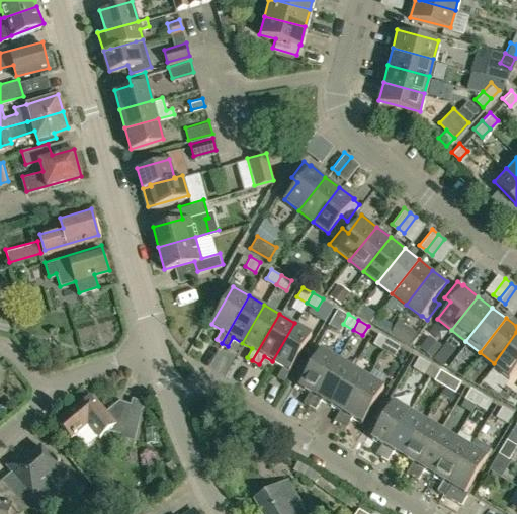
[(311,332),(294,323),(272,361),(282,366),(277,375),(283,378),(311,332)]
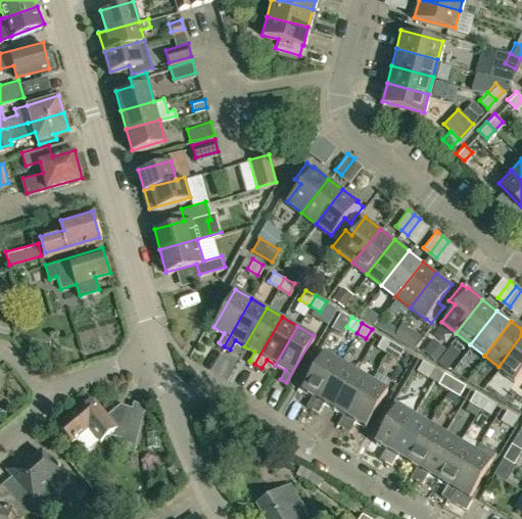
[(392,335),(412,347),(413,346),(417,338),(397,326),(392,335)]
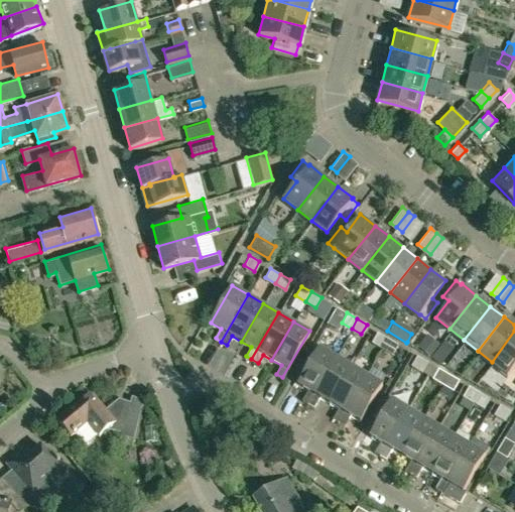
[(372,341),(382,346),(388,337),(378,331),(372,341)]
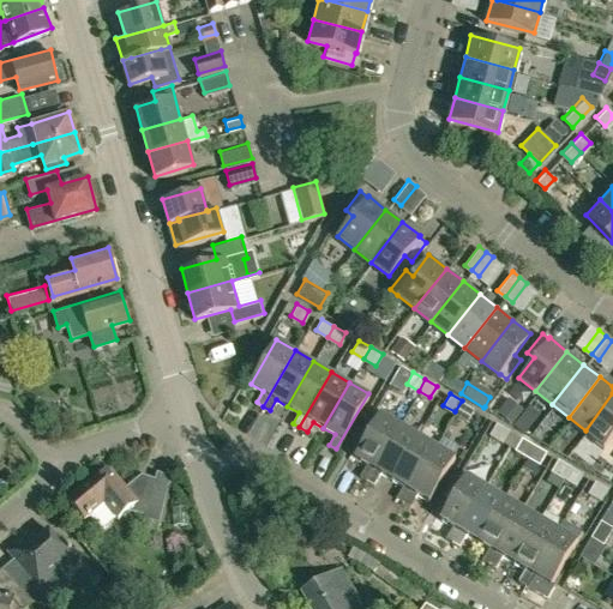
[(612,429),(612,393),(586,430),(602,444),(612,429)]
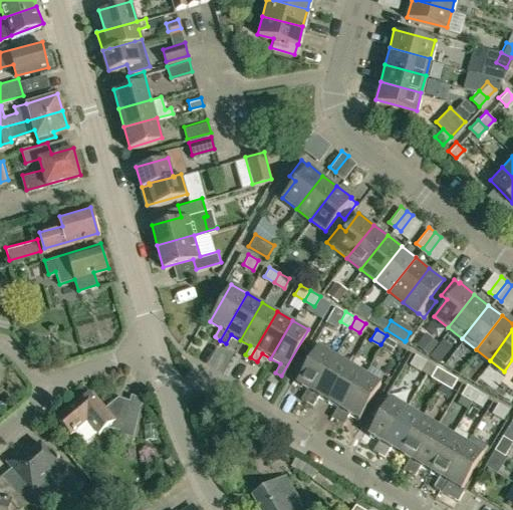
[(387,335),(380,344),(391,350),(397,341),(387,335)]
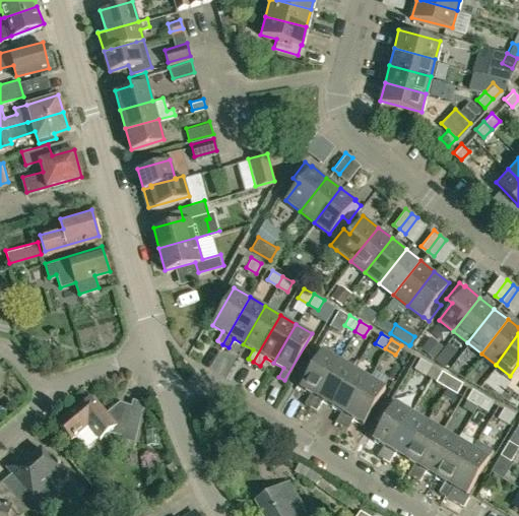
[(311,405),(339,358),(323,347),(301,385),(311,391),(305,401),(311,405)]
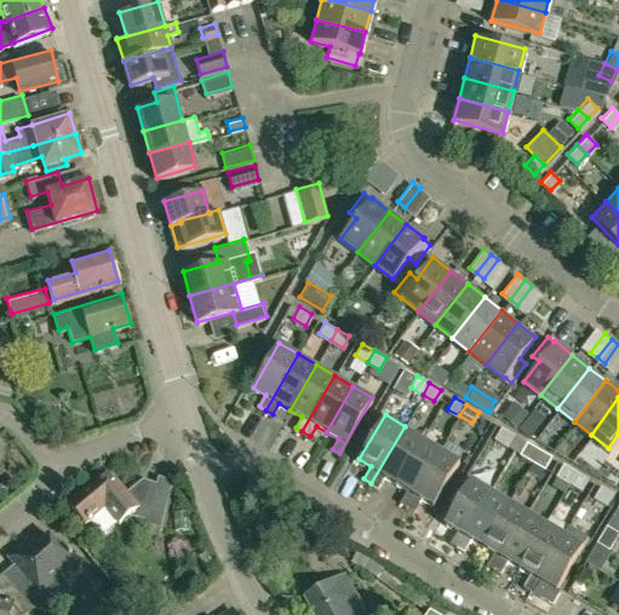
[(506,443),(514,432),(502,425),(494,437),(506,443)]
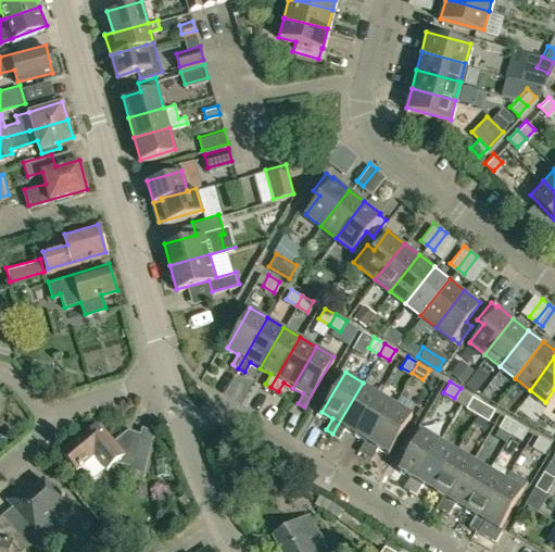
[(363,383),(332,434),(339,437),(345,426),(355,433),(379,392),(363,383)]
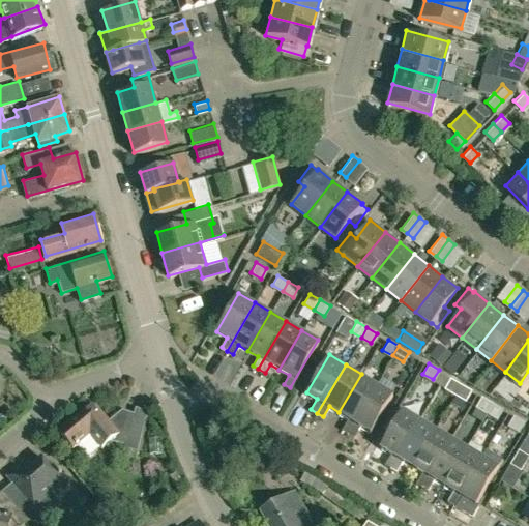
[(433,379),(439,383),(445,373),(439,370),(433,379)]
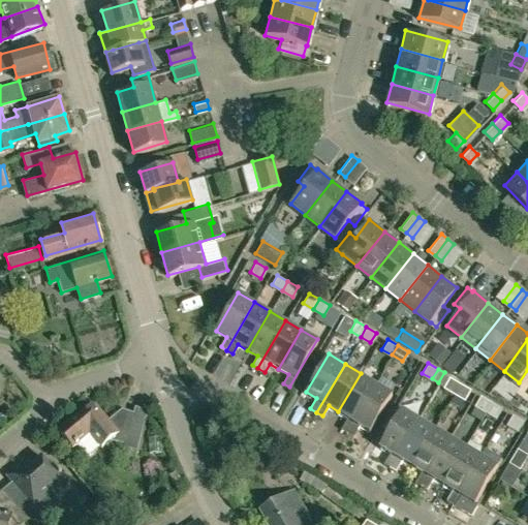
[(438,382),(444,385),(449,375),(444,372),(438,382)]
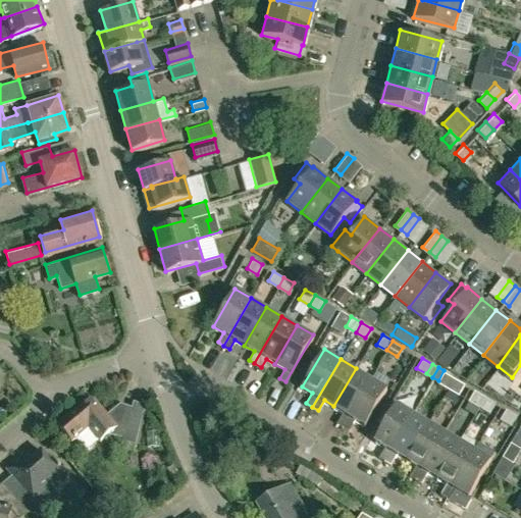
[(335,420),(343,424),(371,377),(356,368),(333,406),(342,411),(335,420)]
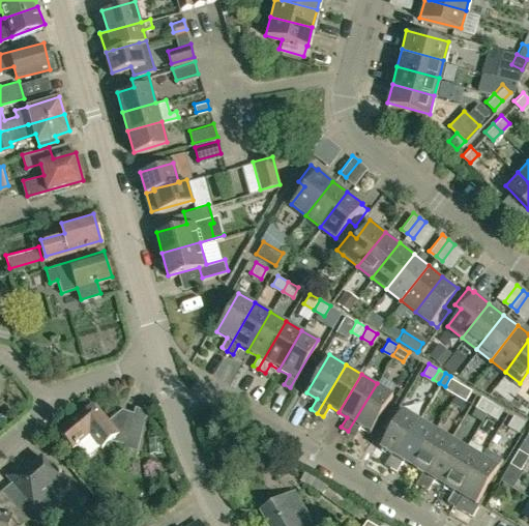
[(445,386),(454,392),(461,382),(450,376),(445,386)]
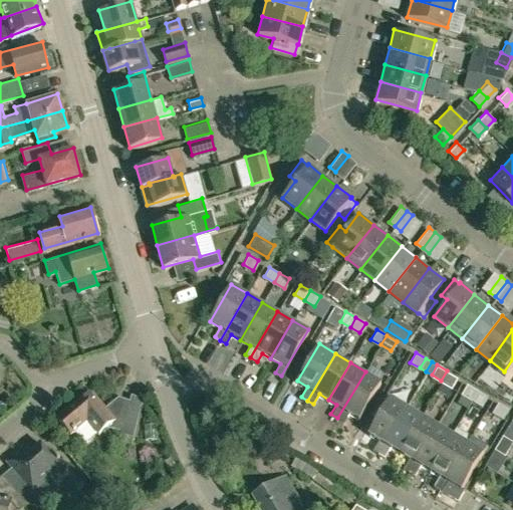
[(447,370),(441,380),(452,387),(457,376),(447,370)]
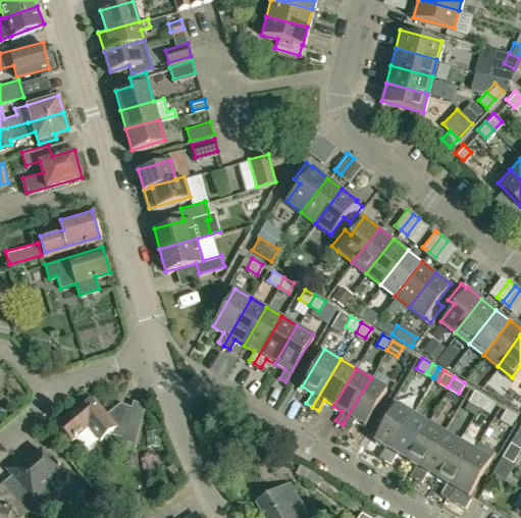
[(387,386),(371,377),(343,424),(349,428),(355,418),(364,424),(387,386)]
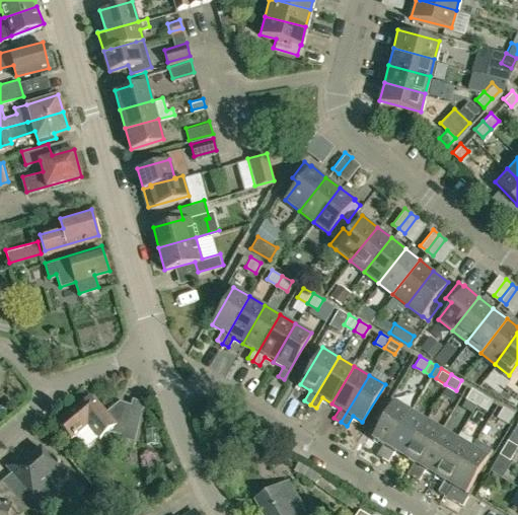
[(466,396),(476,402),(482,392),(471,386),(466,396)]
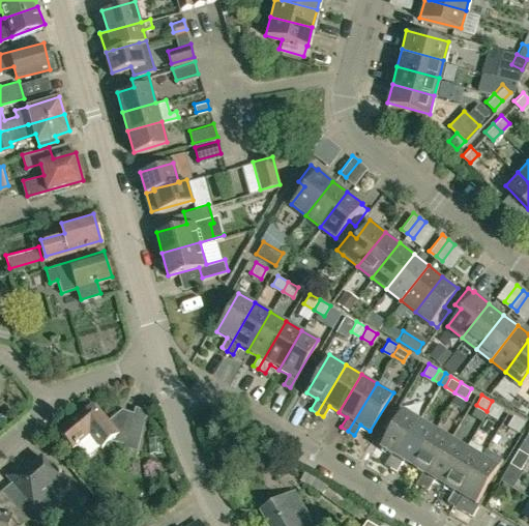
[(492,401),(487,411),(497,416),(502,407),(492,401)]
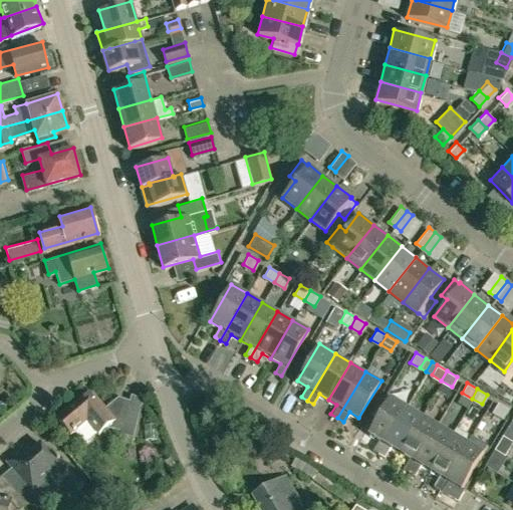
[(106,426),(120,429),(129,397),(117,394),(105,406),(91,390),(87,390),(55,417),(70,433),(74,430),(81,439),(86,439),(96,431),(98,433),(106,426)]
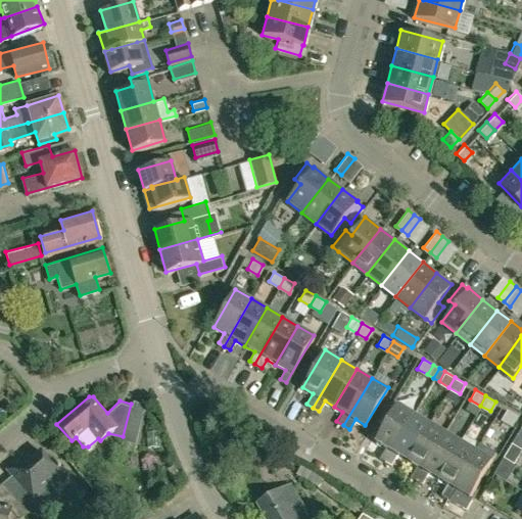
[(385,459),(413,412),(396,403),(375,440),(384,445),(378,455),(385,459)]
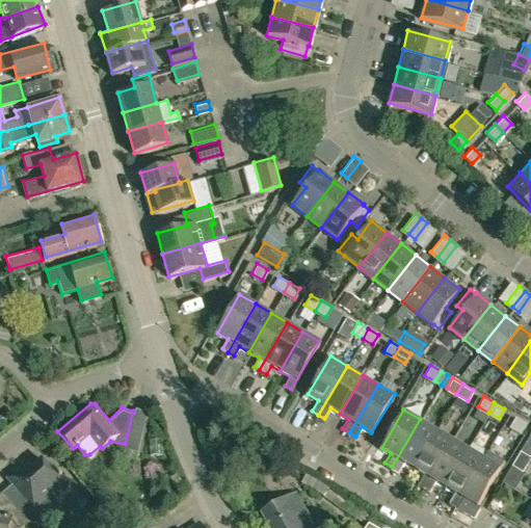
[(526,421),(515,415),(510,425),(521,431),(526,421)]
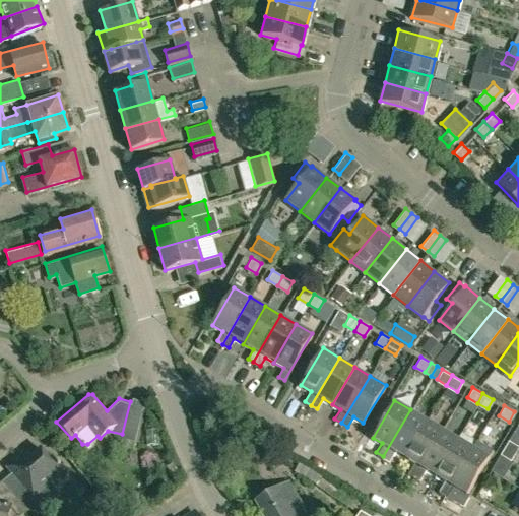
[(426,418),(410,409),(383,456),(388,459),(394,450),(404,456),(426,418)]
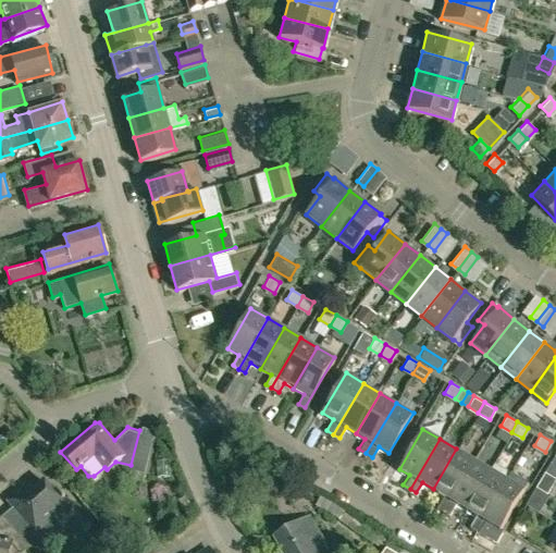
[(435,504),(443,508),(473,458),(456,449),(433,489),(442,494),(435,504)]
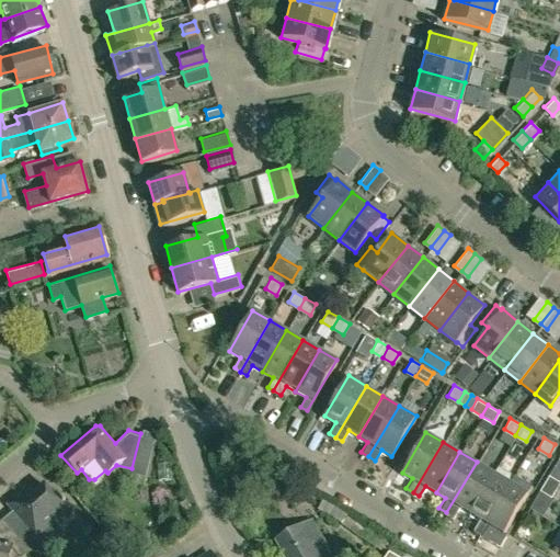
[(493,472),(477,462),(446,512),(452,515),(458,506),(469,512),(493,472)]
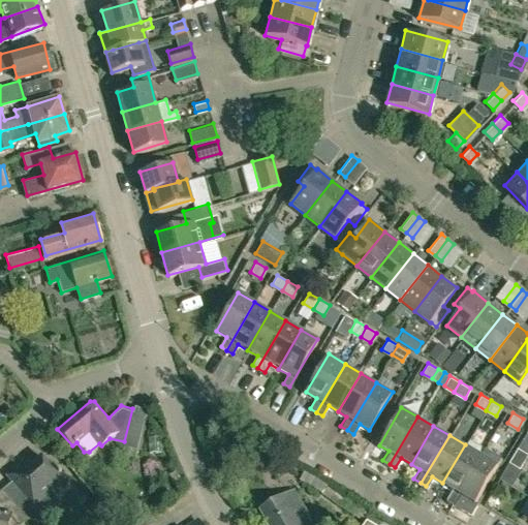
[(445,497),(453,501),(485,446),(484,445),(479,454),(465,444),(442,483),(452,488),(445,497)]
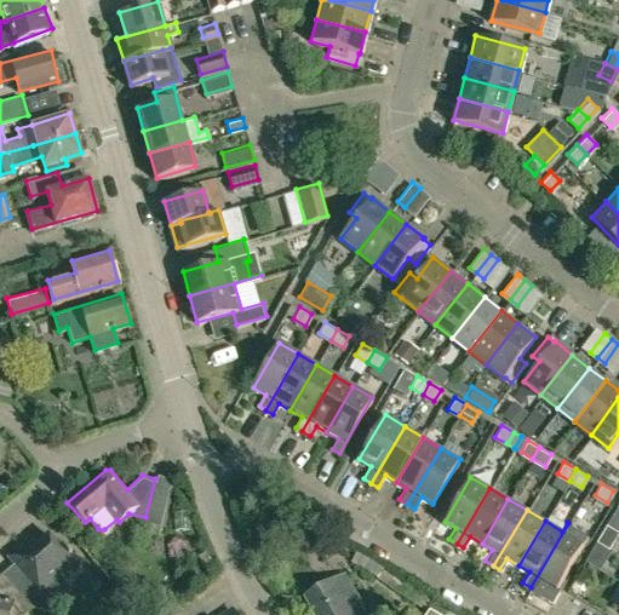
[(588,534),(568,523),(531,587),(552,601),(560,587),(557,586),(588,534)]
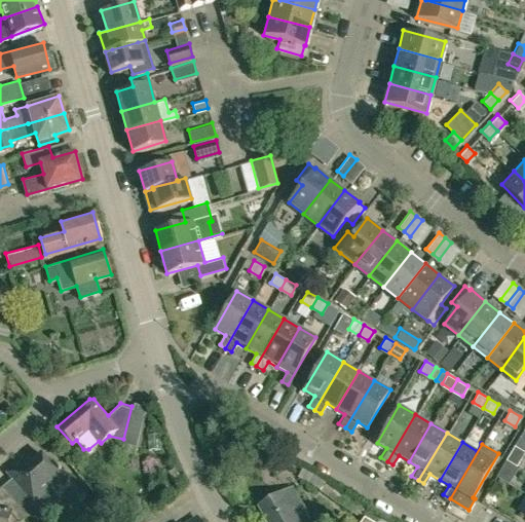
[(32,460),(27,454),(8,470),(25,489),(14,497),(27,514),(44,517),(52,510),(47,505),(59,495),(51,486),(66,474),(54,460),(51,462),(42,452),(32,460)]
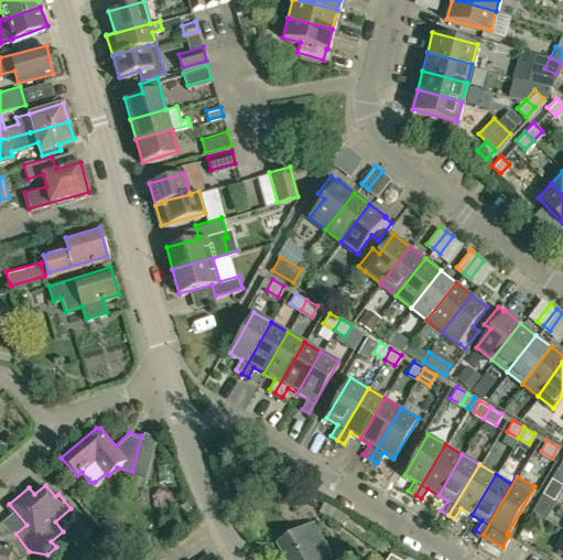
[(0,559),(17,559),(28,551),(1,520),(0,520),(0,559)]
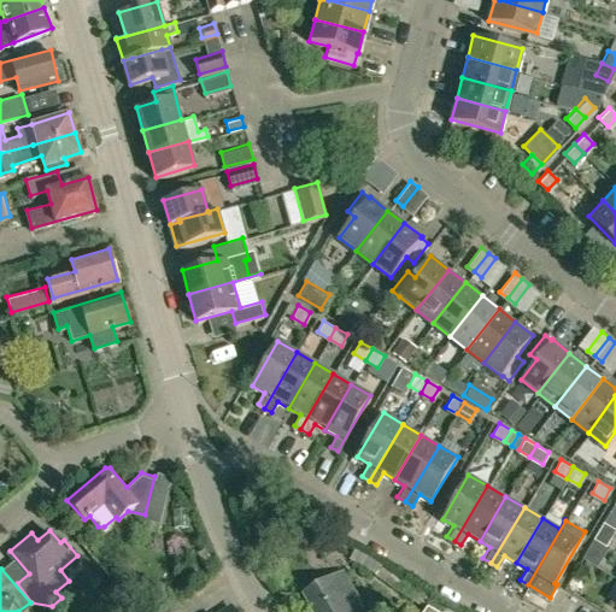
[(367,611),(342,569),(303,592),(314,611),(367,611)]
